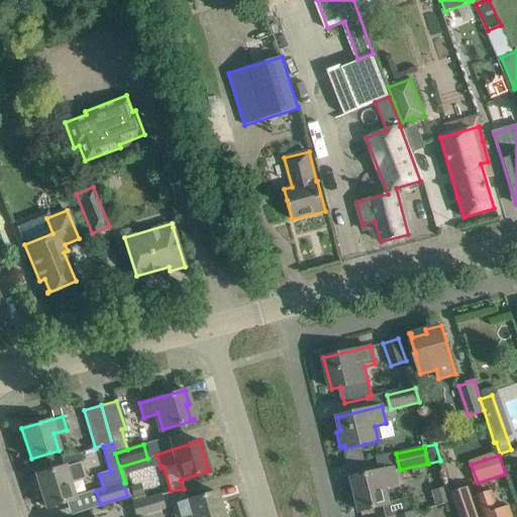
[(63,467),(36,475),(46,508),(74,499),(69,483),(84,479),(79,463),(64,469),(63,467)]
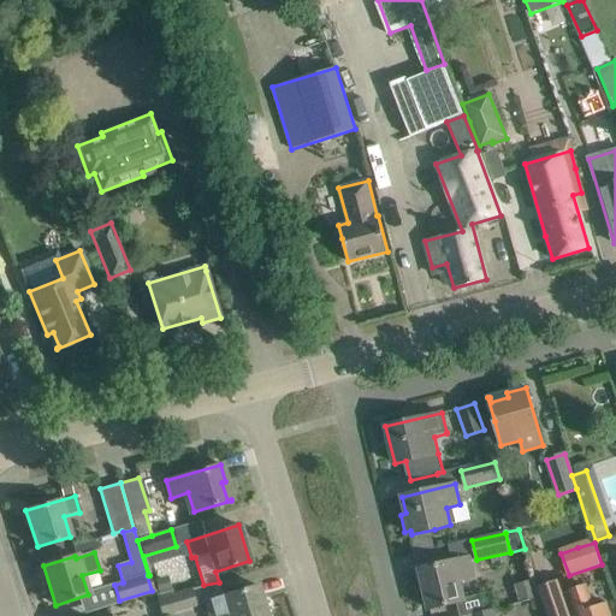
[(428,609),(452,603),(463,600),(458,581),(473,578),(468,557),(419,569),(428,609)]
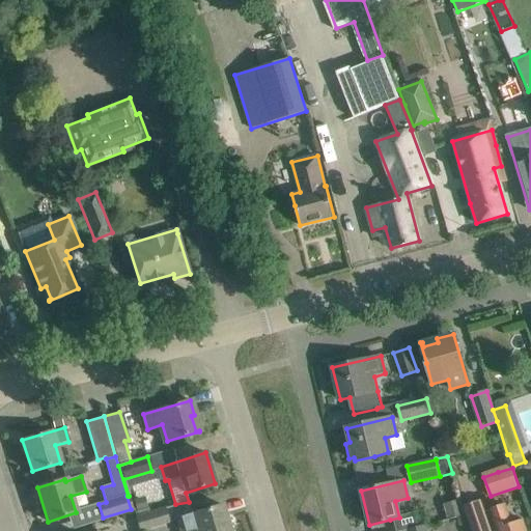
[(444,504),(448,520),(463,515),(459,501),(444,504)]
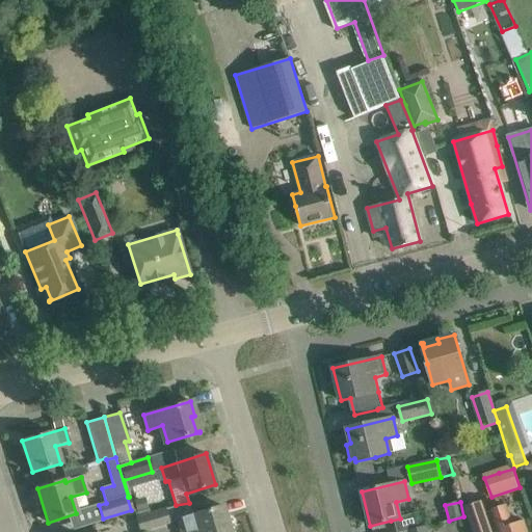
[(491,531),(493,531),(498,530),(498,531),(527,531),(524,522),(513,525),(507,508),(486,515),(482,503),(464,509),(472,531),(491,531)]
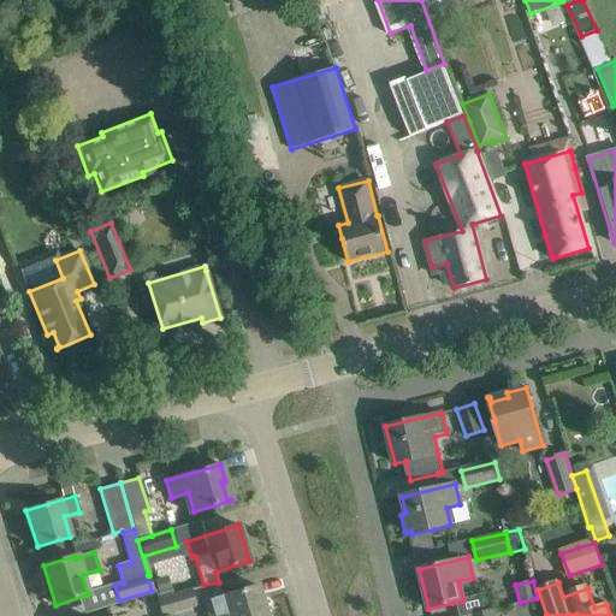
[(266,615),(258,586),(223,597),(221,596),(220,596),(221,597),(205,602),(208,615),(266,615)]
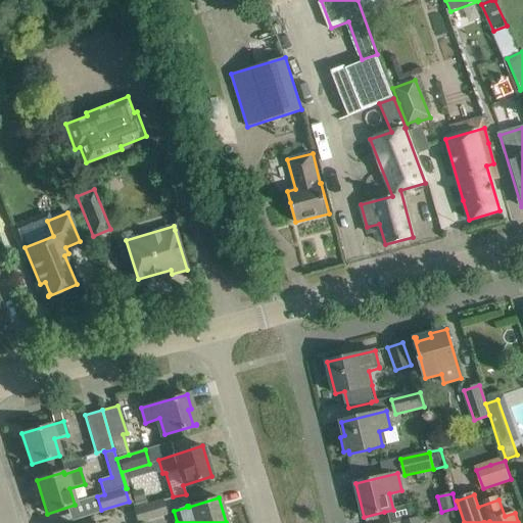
[(164,513),(160,501),(134,509),(138,522),(164,513)]
